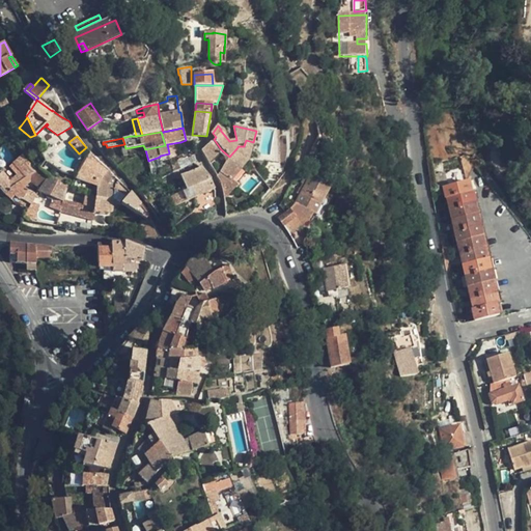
[(226,162),(217,176),(221,183),(224,199),(238,185),(232,179),(248,161),(243,154),(239,148),(238,147),(229,157),(221,149),(214,139),(201,150),(208,162),(219,152),(224,157),(226,162)]
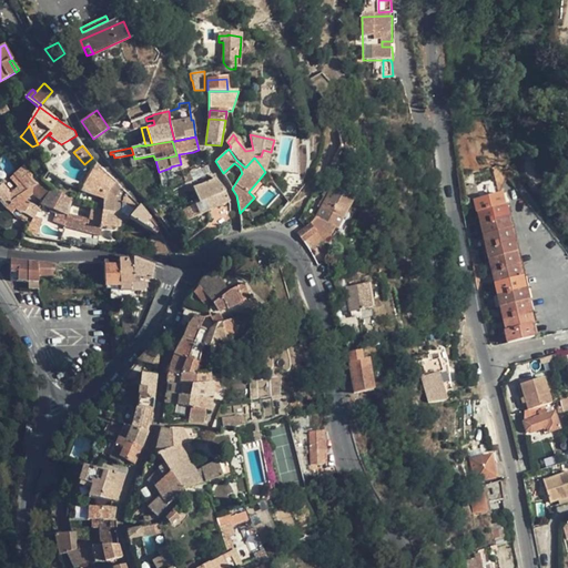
[(41,182),(42,180),(27,163),(14,174),(29,190),(41,182)]
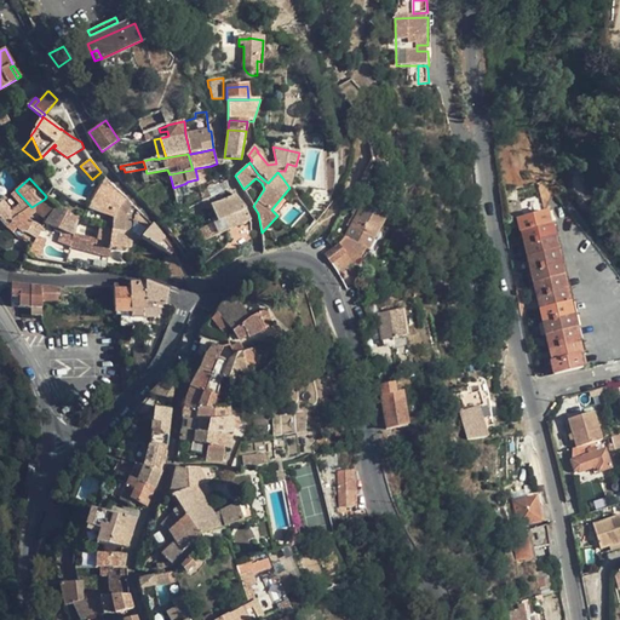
[(127,214),(133,205),(105,178),(89,207),(113,216),(114,211),(127,214)]
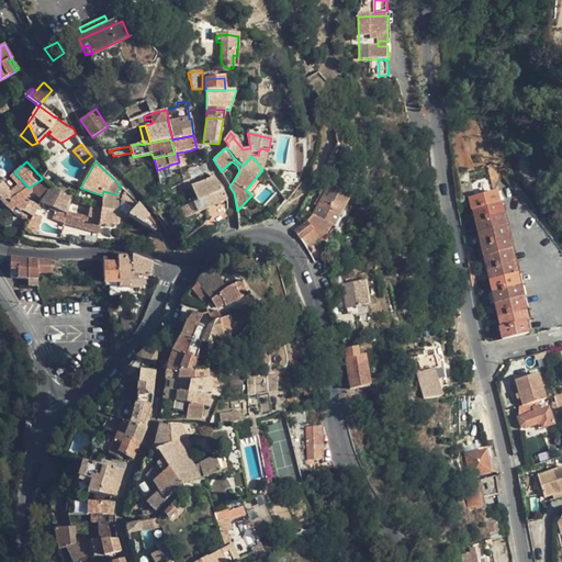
[(3,181),(0,184),(12,199),(15,197),(23,191),(29,188),(14,172),(10,176),(18,184),(11,190),(3,181)]
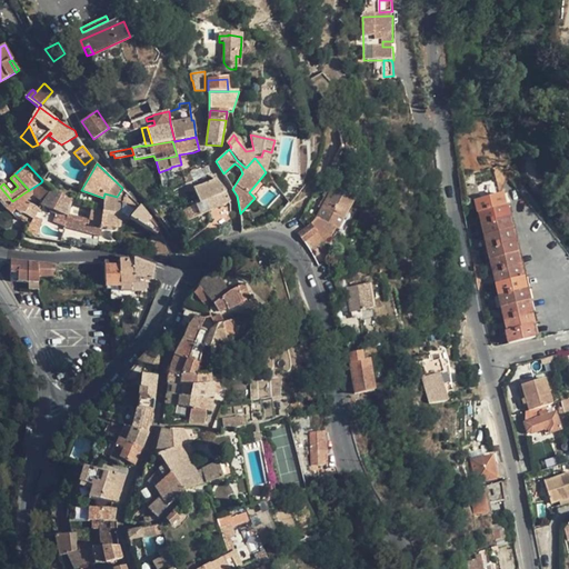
[(33,195),(43,201),(53,187),(46,181),(43,179),(42,180),(41,182),(29,190),(23,193),(16,199),(12,201),(5,207),(12,213),(16,210),(19,213),(27,201),(33,195)]
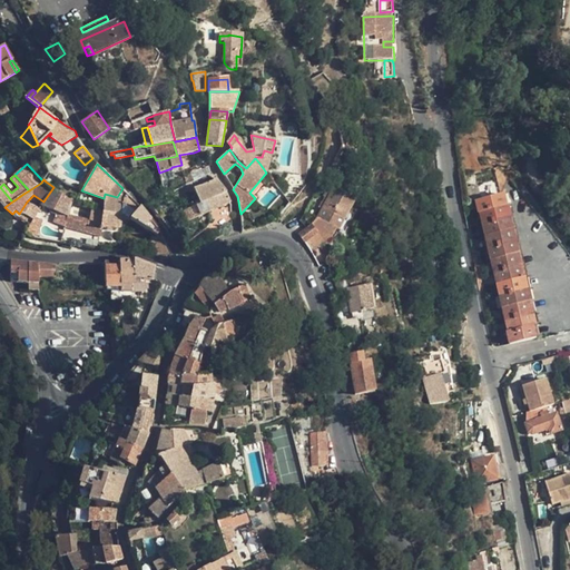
[(216,197),(227,193),(215,179),(194,188),(195,192),(198,199),(195,202),(196,205),(200,205),(206,202),(209,212),(219,208),(216,197)]
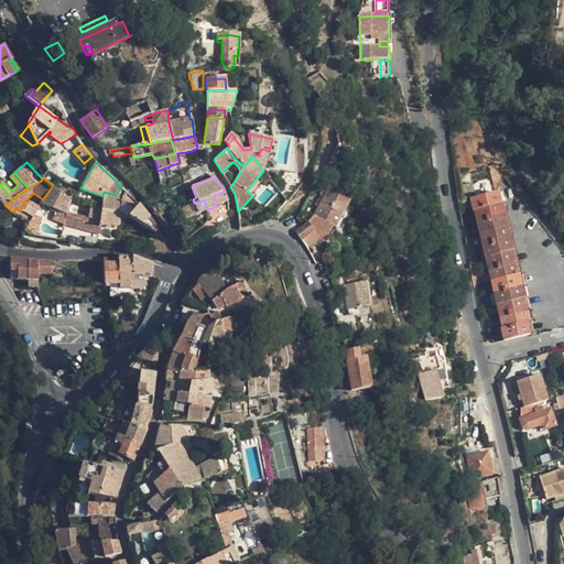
[(0,199),(4,205),(12,199),(0,185),(0,199)]
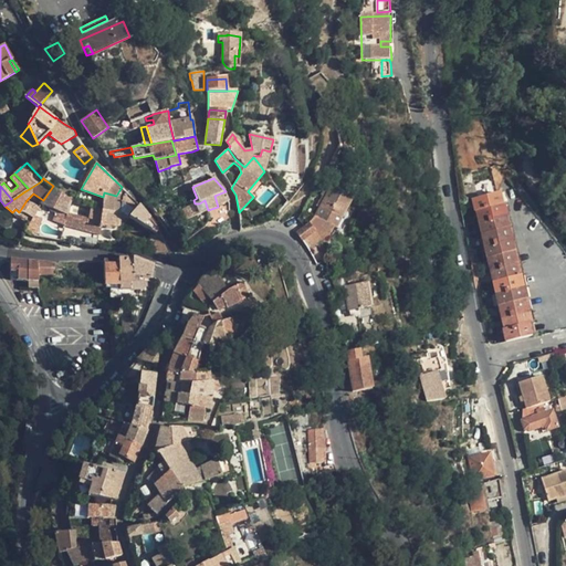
[(72,199),(53,186),(43,200),(41,205),(56,210),(67,215),(67,212),(72,199)]
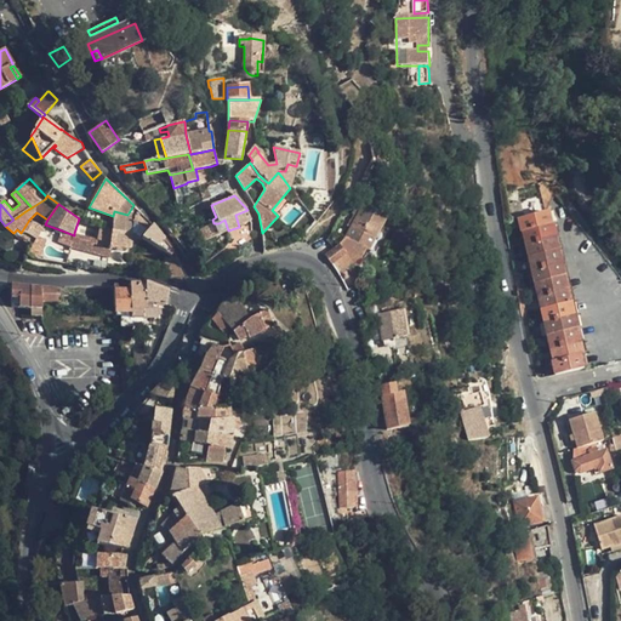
[(113,216),(113,229),(126,232),(134,233),(142,238),(153,224),(143,215),(134,205),(127,215),(114,211),(113,216)]
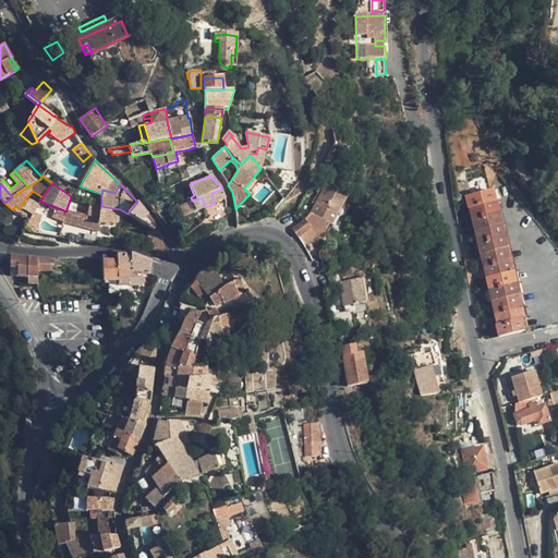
[(282,184),(277,191),(283,199),(291,192),(282,184)]
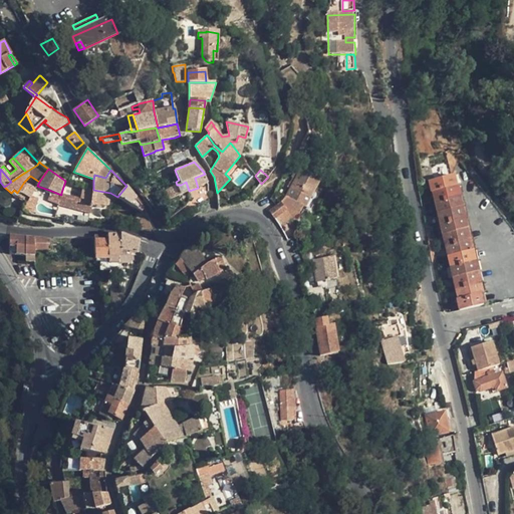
[(300,170),(285,198),(302,207),(305,209),(320,181),(300,170)]
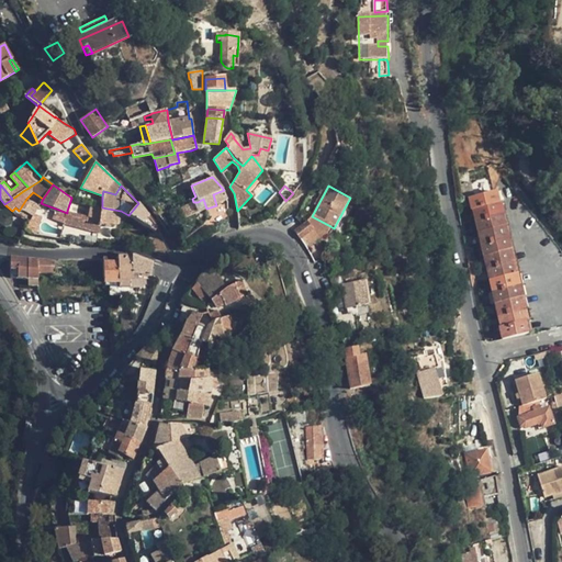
[(183,220),(170,189),(163,192),(147,200),(160,215),(167,226),(183,220)]
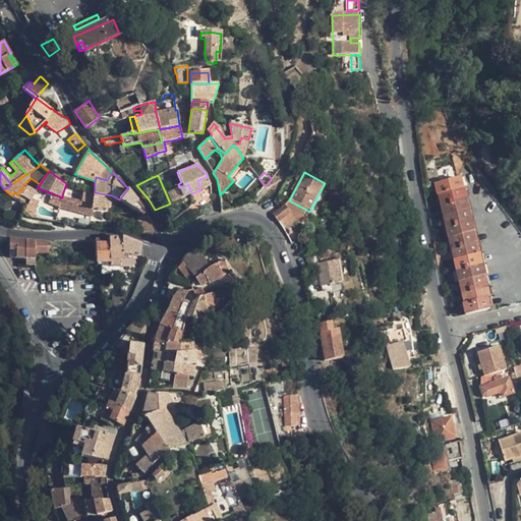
[(211,185),(208,176),(197,180),(200,190),(211,185)]
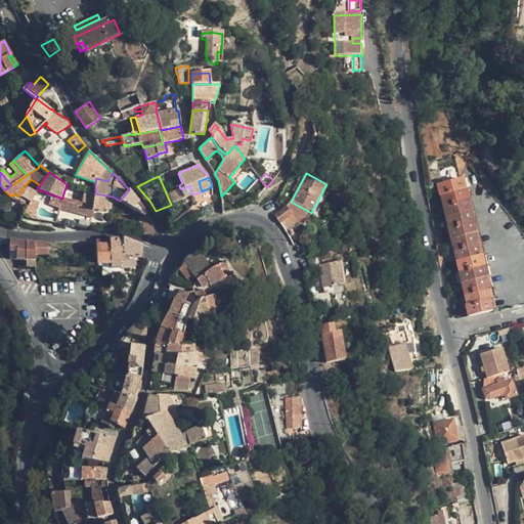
[(440,197),(465,190),(462,179),(436,185),(439,197),(440,197)]
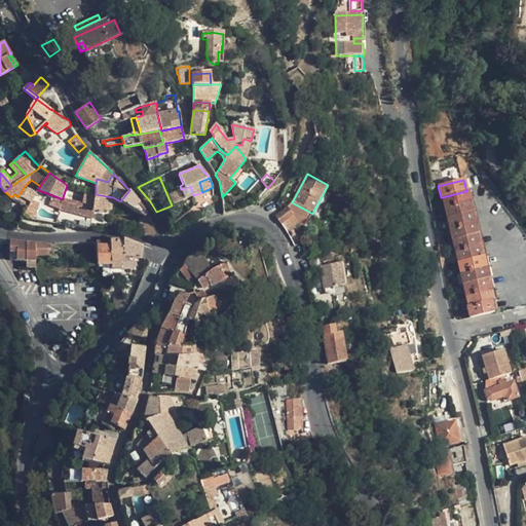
[(29,188),(25,186),(17,197),(23,198),(29,188)]
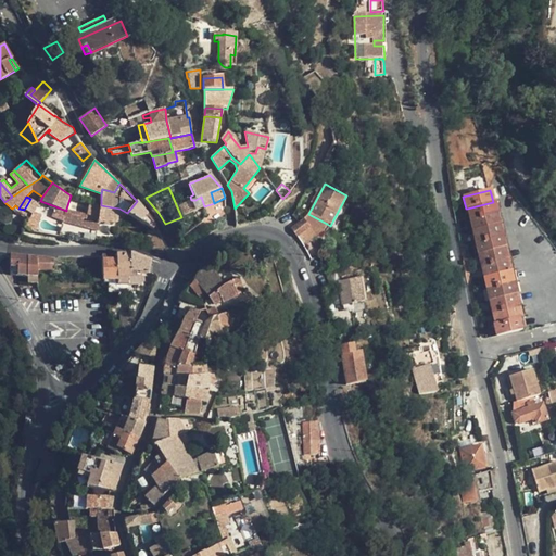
[(196,200),(191,200),(179,205),(184,216),(204,206),(201,197),(196,200)]
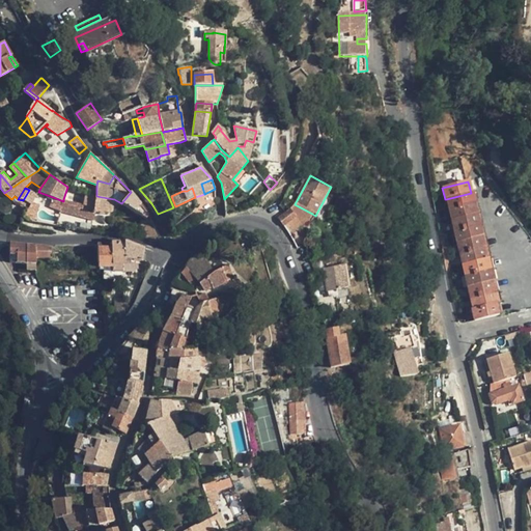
[(21,204),(29,208),(32,202),(36,195),(29,190),(23,200),(21,204)]
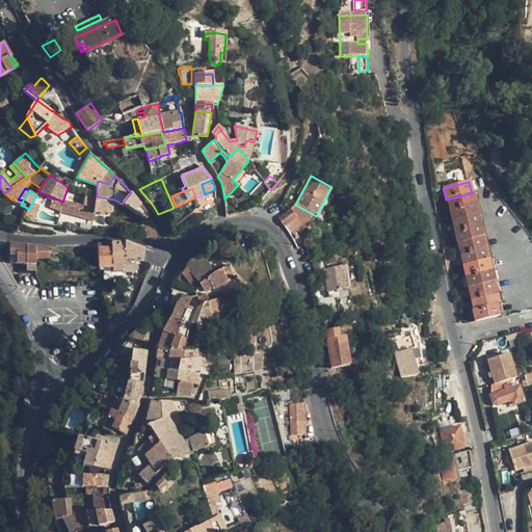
[(131,192),(122,204),(134,212),(140,205),(131,192)]
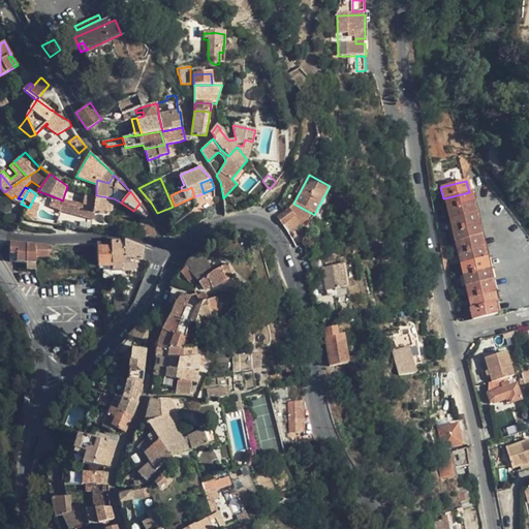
[(444,198),(446,209),(472,203),(470,192),(469,192),(444,198)]
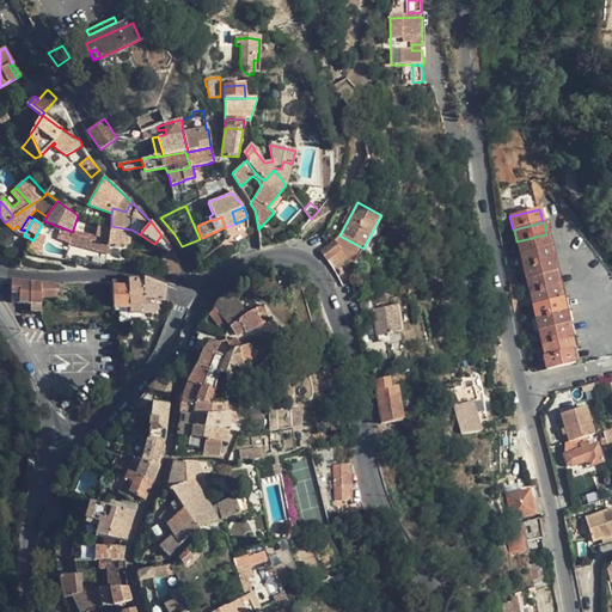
[(109,255),(110,245),(109,245),(111,226),(99,224),(97,236),(73,230),(73,232),(61,227),(56,242),(68,246),(69,246),(69,244),(109,255)]
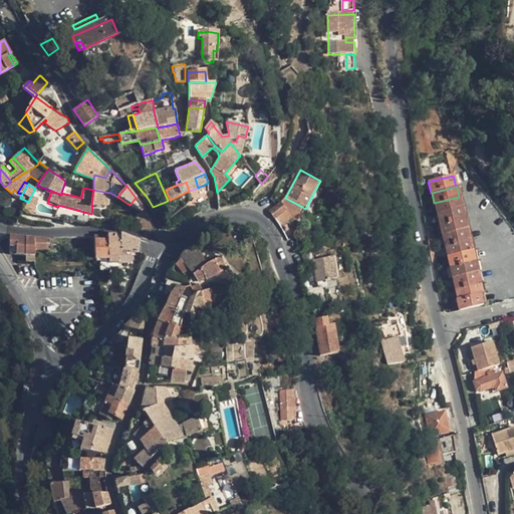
[(228,191),(232,206),(242,203),(238,188),(228,191)]
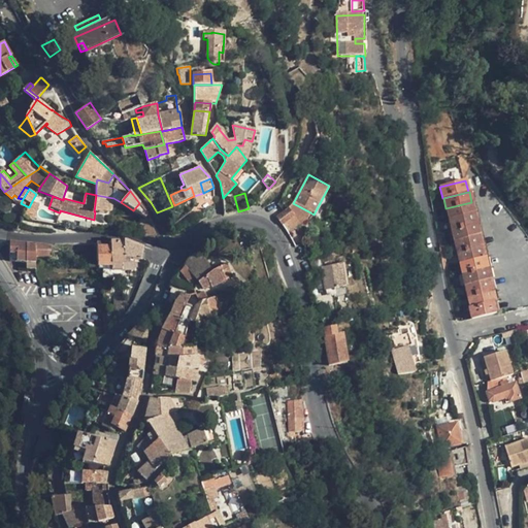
[(94,211),(95,211),(112,211),(113,198),(107,197),(96,195),(94,211)]
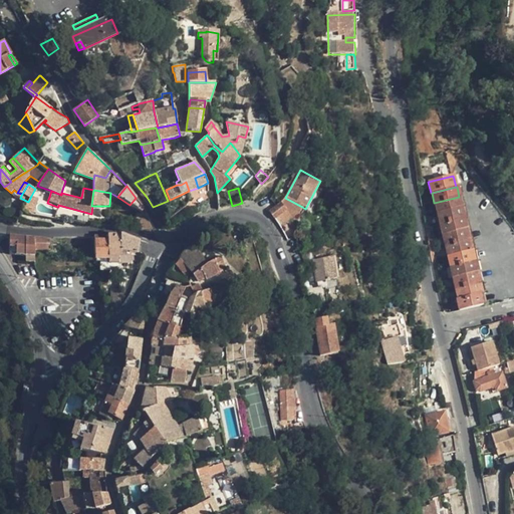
[(38,200),(31,196),(28,202),(23,209),(32,215),(38,200)]
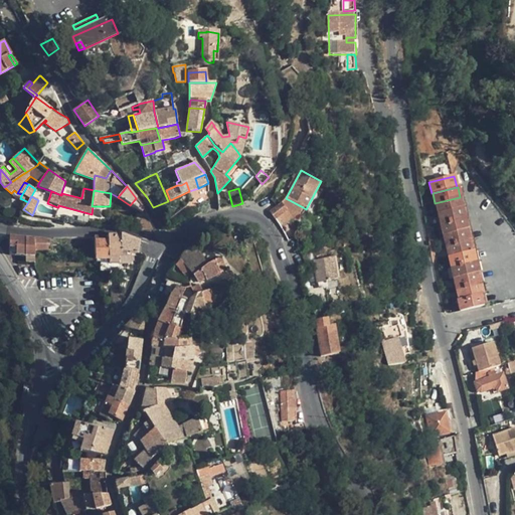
[(438,214),(463,208),(460,197),(435,203),(438,214)]
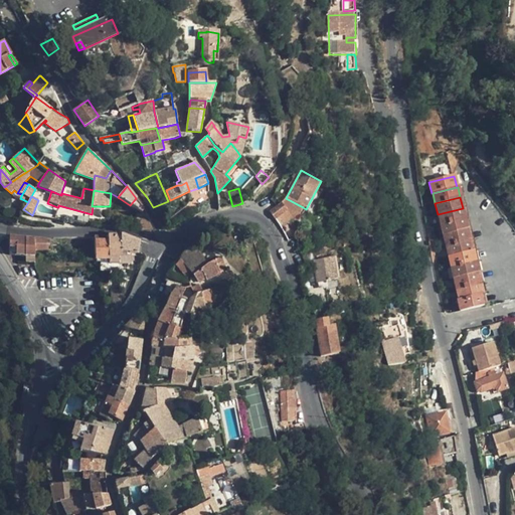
[(130,205),(142,212),(142,213),(145,209),(136,198),(130,205)]
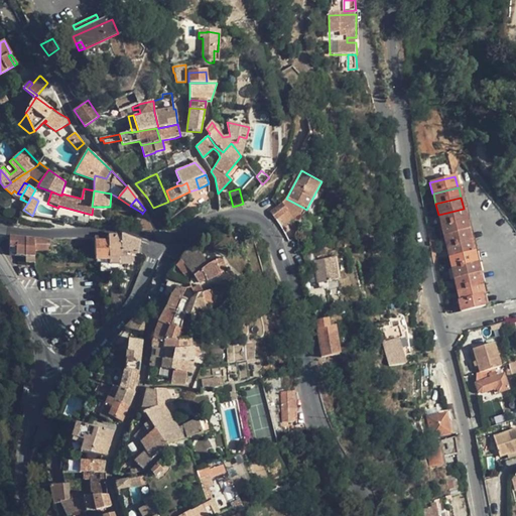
[(299,215),(303,208),(286,199),(281,205),(286,212),(292,220),(299,215)]
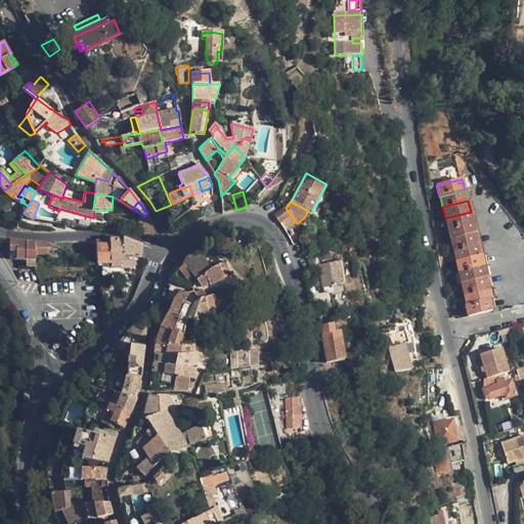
[(274,215),(280,223),(291,215),(286,208),(274,215)]
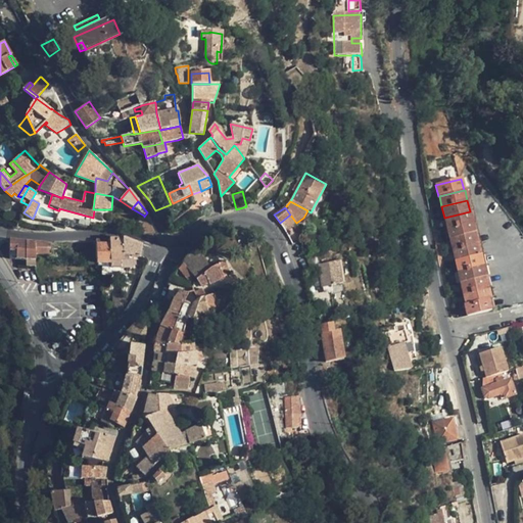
[(444,218),(446,228),(472,223),(470,211),(444,218)]
